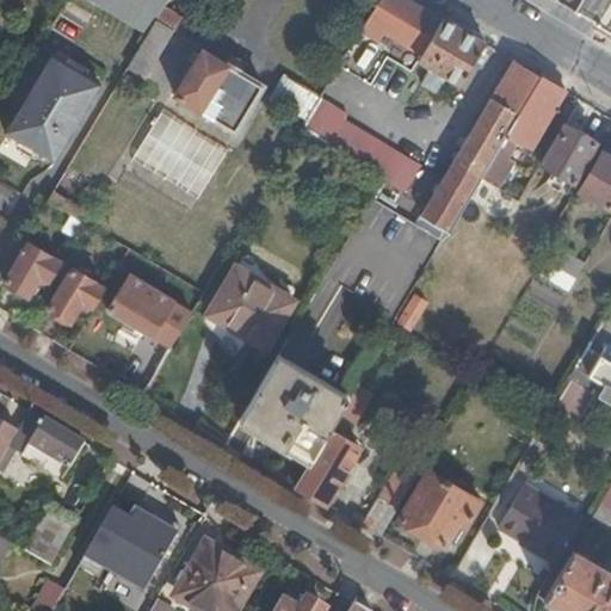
[(160,0),(76,0),(143,39),(154,22),(166,2),(160,0)]
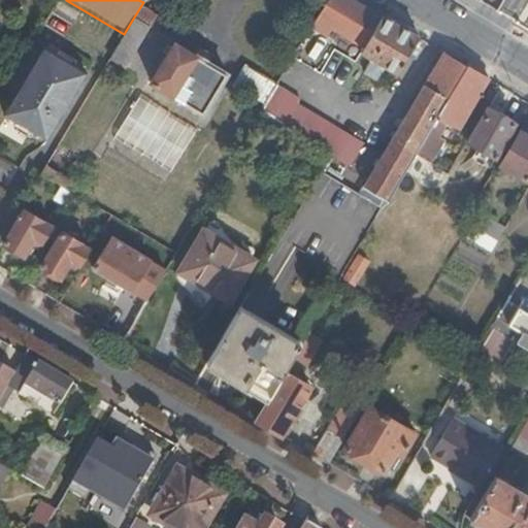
[(349,0),(328,0),(323,10),(337,19),(349,0)]
